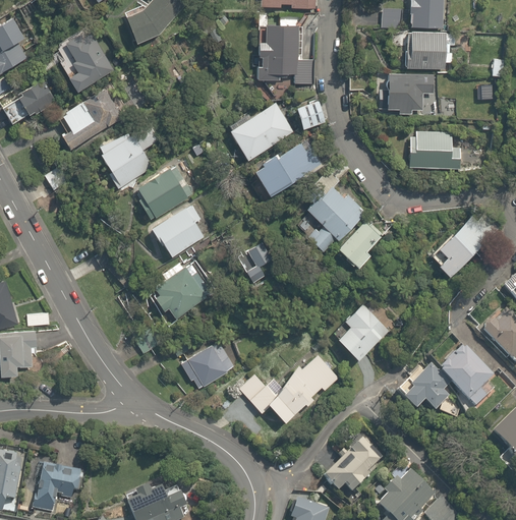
[(154,0),(149,6),(125,14),(134,43),(164,32),(187,4),(183,0),(154,0)]
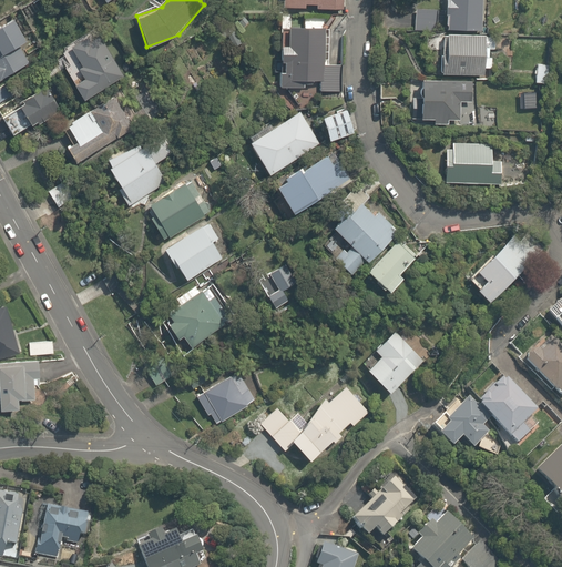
[(447,0),(418,0),(418,29),(448,29),(447,0)]
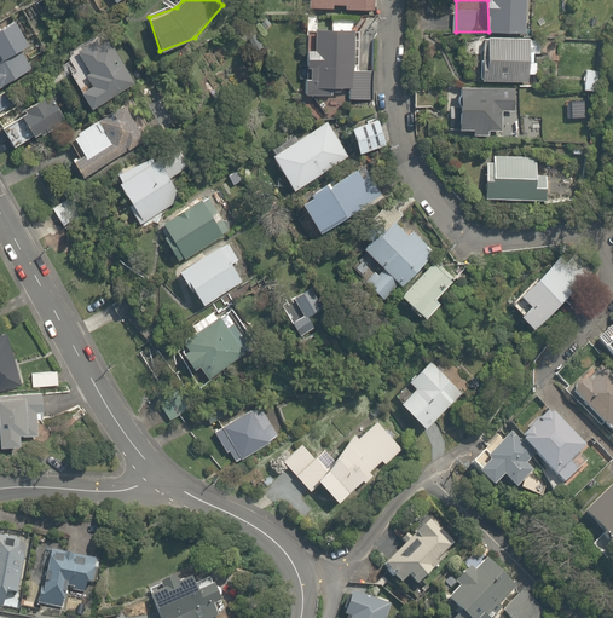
[(525,33),(525,0),(491,0),(491,32),(525,33)]
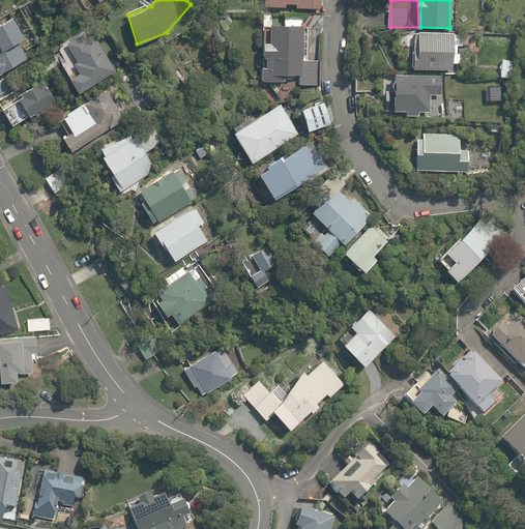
[(12,11),(0,19),(0,95),(17,86),(8,74),(33,58),(24,43),(30,39),(12,11)]
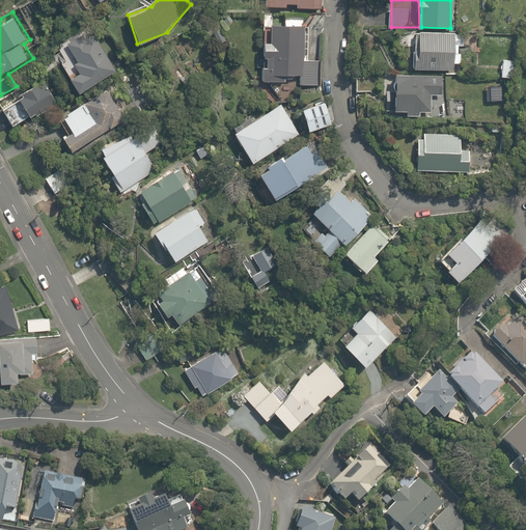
[(270,42),(260,42),(260,59),(267,60),(267,68),(259,68),(259,82),(289,83),(289,77),(300,77),(300,84),(327,85),(327,60),(305,60),(306,22),(270,21),(270,42)]
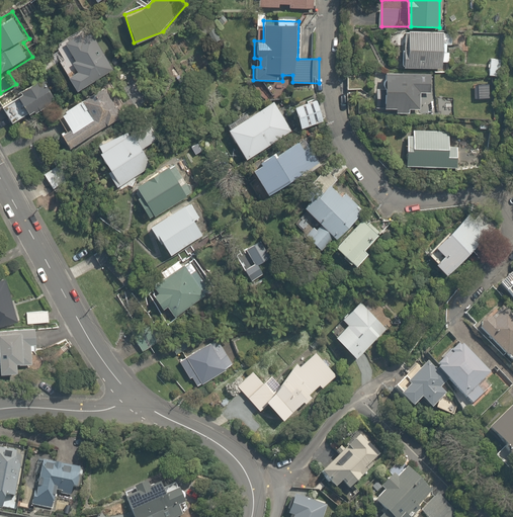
[(76,71),(69,74),(76,91),(115,75),(97,31),(69,44),(77,62),(73,64),(76,71)]
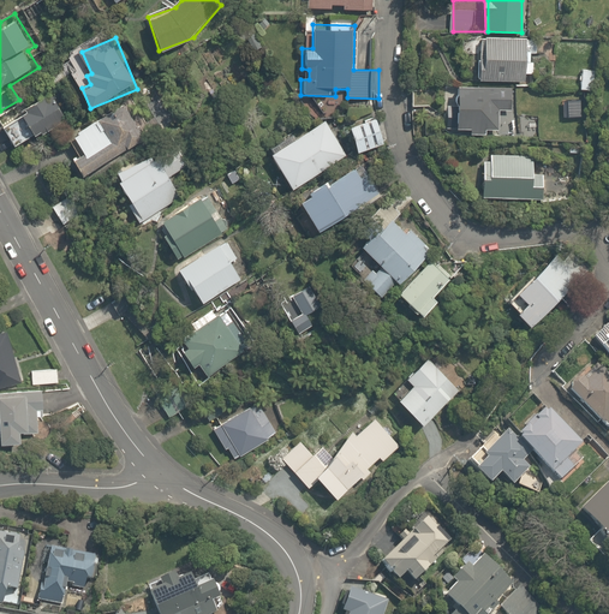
[(535,54),(541,54),(541,37),(483,37),(483,83),(525,83),(525,75),(538,75),(538,64),(535,64),(535,54)]
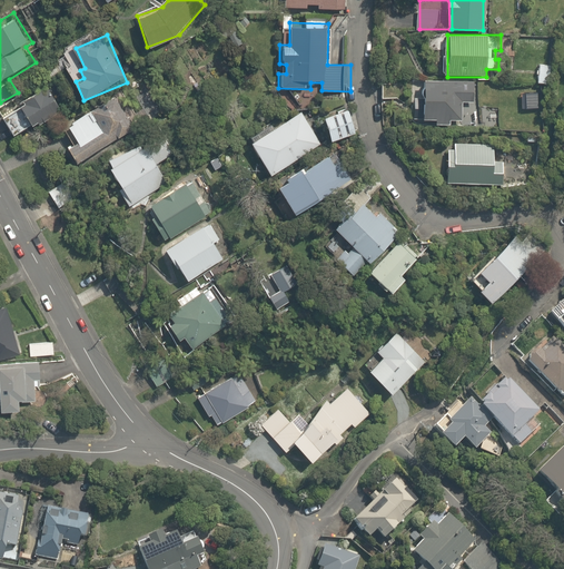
[(557,66),(542,62),(537,84),(554,87),(557,66)]
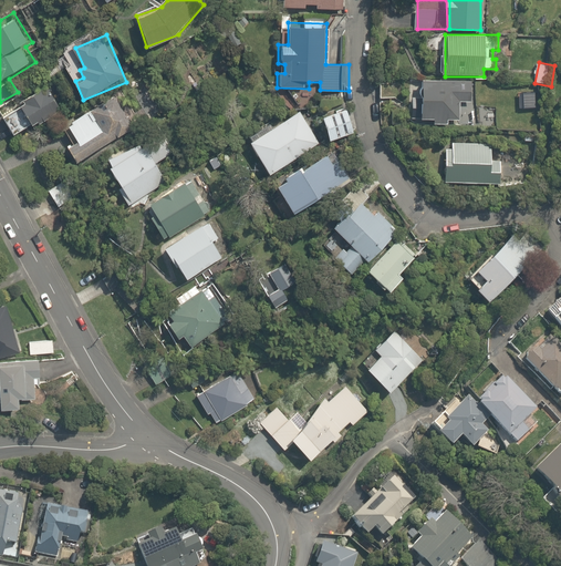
[(433,123),(450,124),(450,119),(463,119),(463,100),(474,100),(475,79),(419,78),(418,116),(433,117),(433,123)]
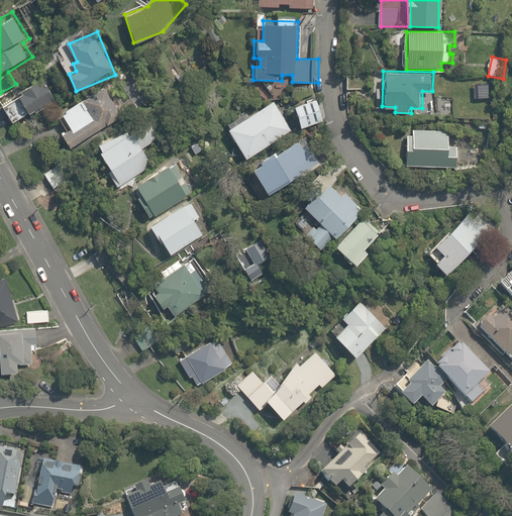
[(16,101),(3,108),(11,123),(26,115),(28,120),(57,105),(43,81),(36,85),(33,79),(22,84),(26,91),(14,97),(16,101)]
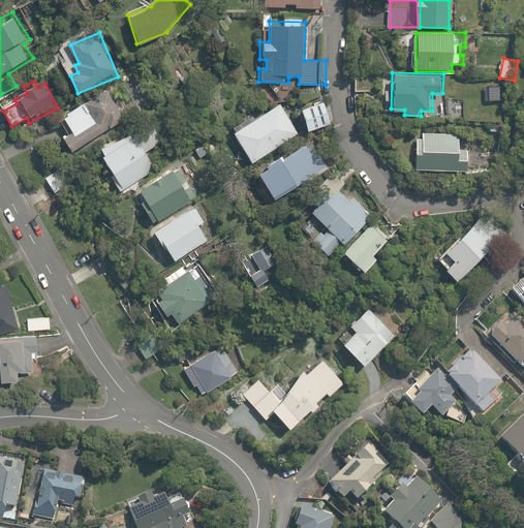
[(505,87),(490,88),(491,102),(506,101),(505,87)]
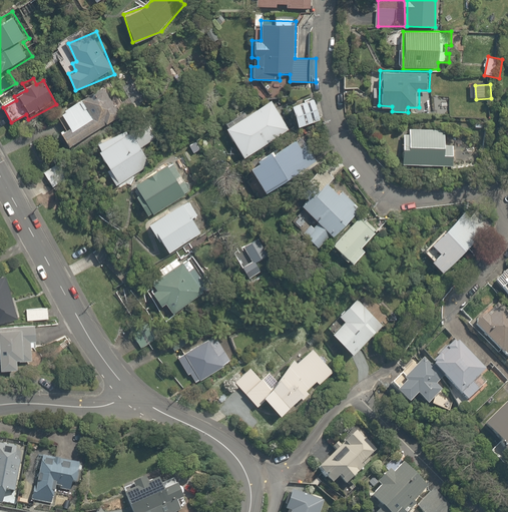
[(90,114),(59,131),(67,145),(120,117),(103,85),(80,97),(90,114)]
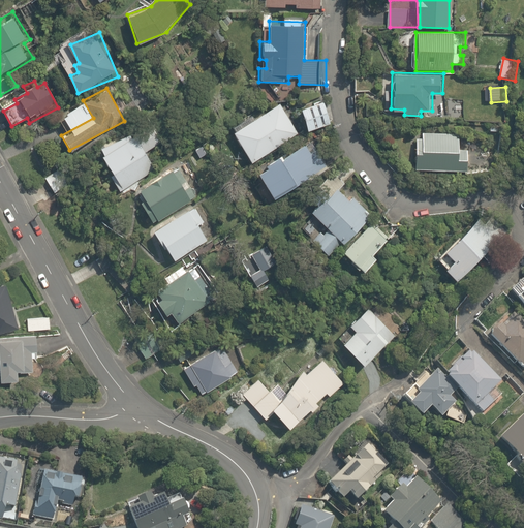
[(325,100),(300,109),(307,131),(333,122),(325,100)]
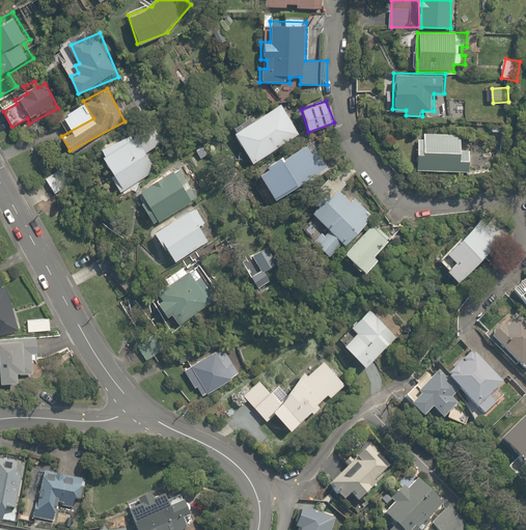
[(280,106),(236,131),(253,161),(298,136),(280,106)]
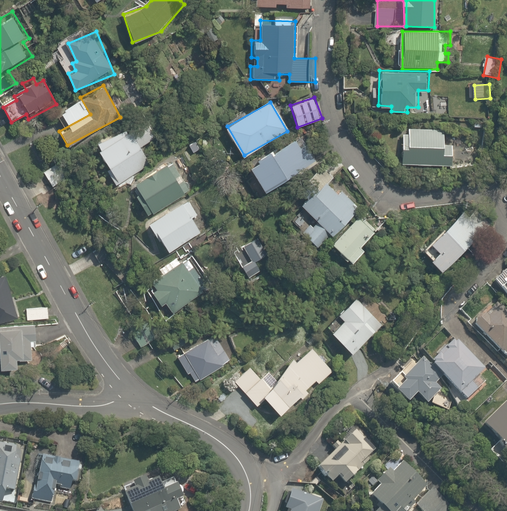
[(129,122),(94,141),(116,182),(151,164),(129,122)]
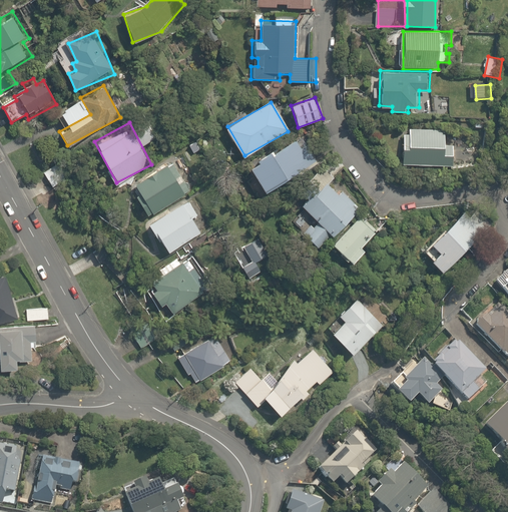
[(456,165),(456,143),(446,143),(446,127),(403,128),(403,165),(456,165)]
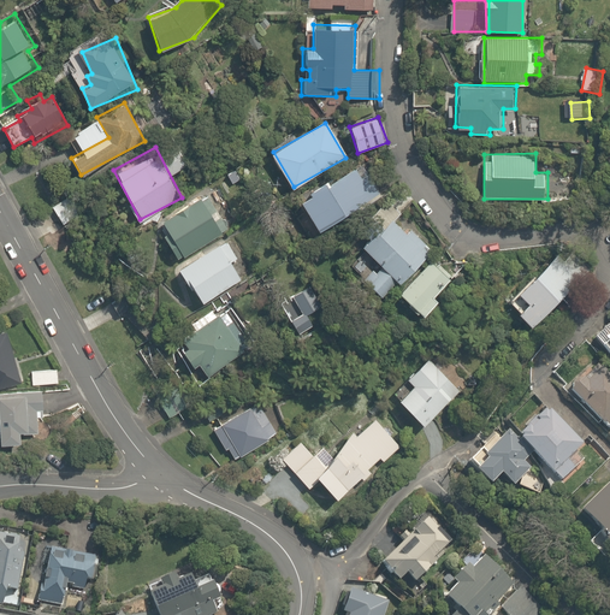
[(327,183),(326,179),(296,195),(315,231),(373,200),(356,167),(327,183)]
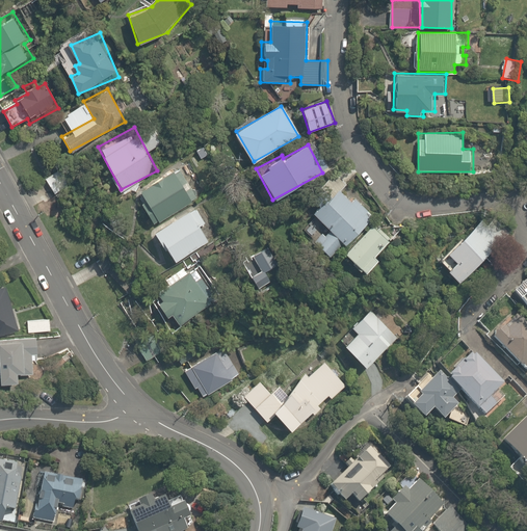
[(181,167),(138,195),(157,224),(200,196),(181,167)]
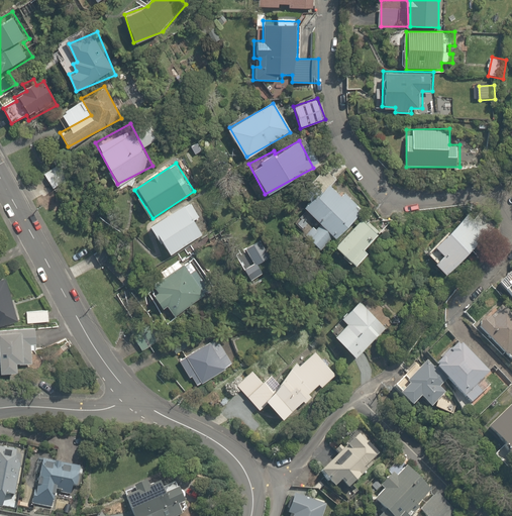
[(303,206),(322,226),(310,237),(322,251),(335,238),(365,211),(346,192),(340,197),(327,183),(303,206)]
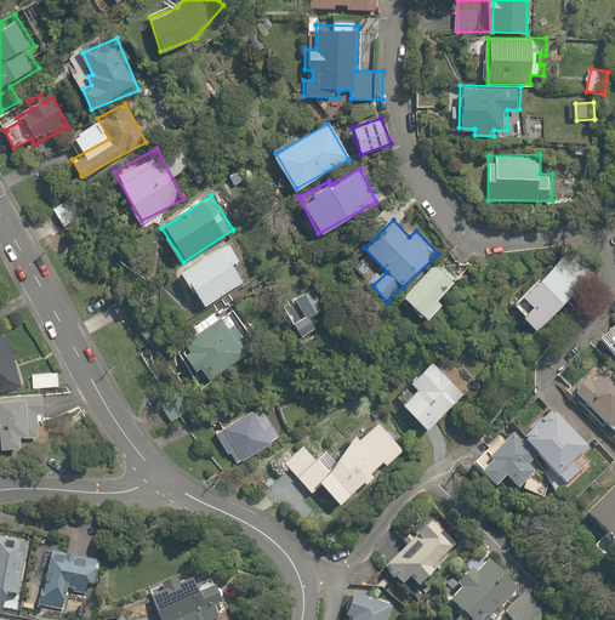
[(233,265),(243,260),(233,242),(180,272),(204,306),(246,282),(233,265)]
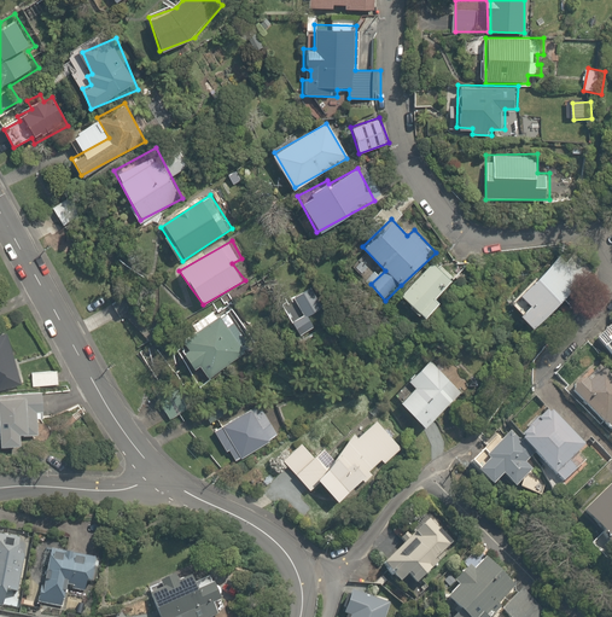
[(525,302),(517,312),(532,329),(589,274),(572,256),(569,261),(560,252),(517,295),(525,302)]
